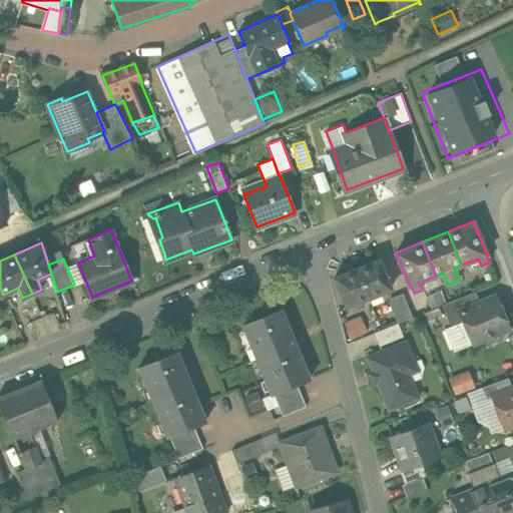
[(379,260),(357,269),(369,298),(391,289),(379,260)]
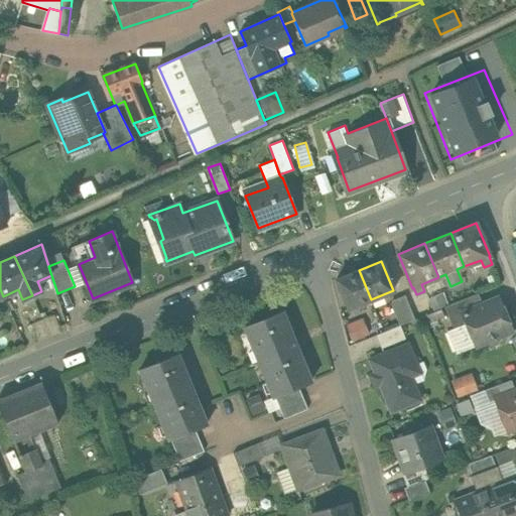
[(359,270),(337,279),(349,308),(371,299),(359,270)]
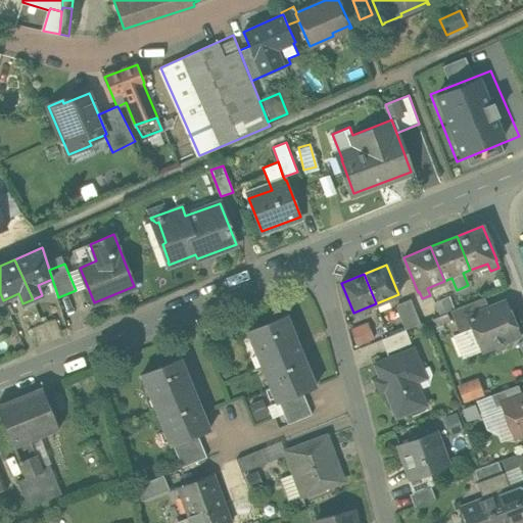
[(455,308),(450,296),(435,303),(440,315),(450,311),(455,308)]
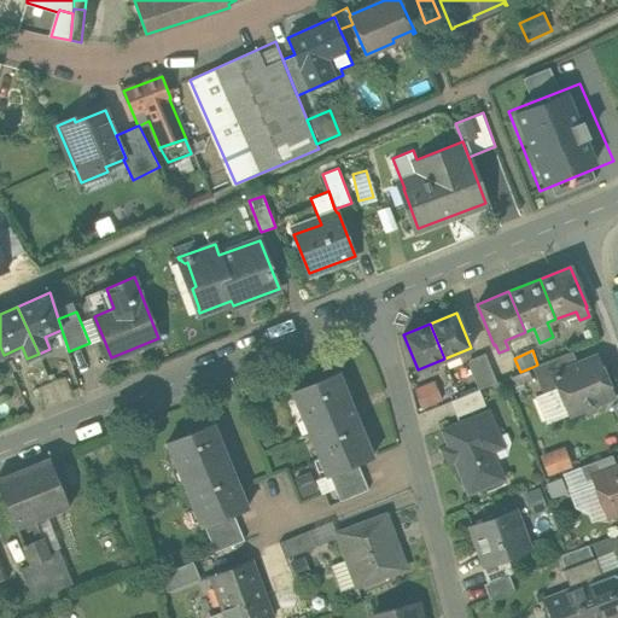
[(578,365),(572,350),(537,365),(532,367),(543,394),(558,388),(553,374),(578,365)]
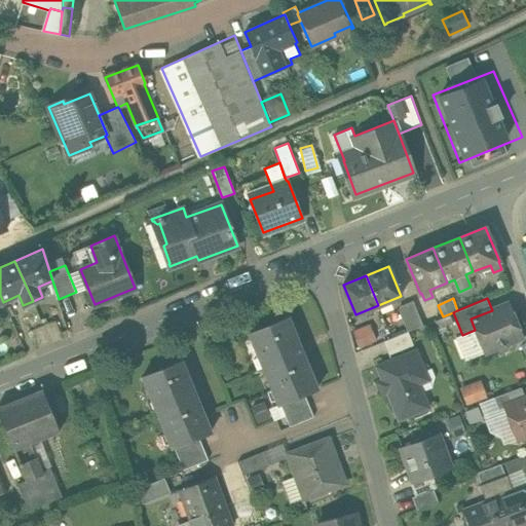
[(423,325),(413,300),(401,305),(399,309),(408,332),(408,331),(423,325)]
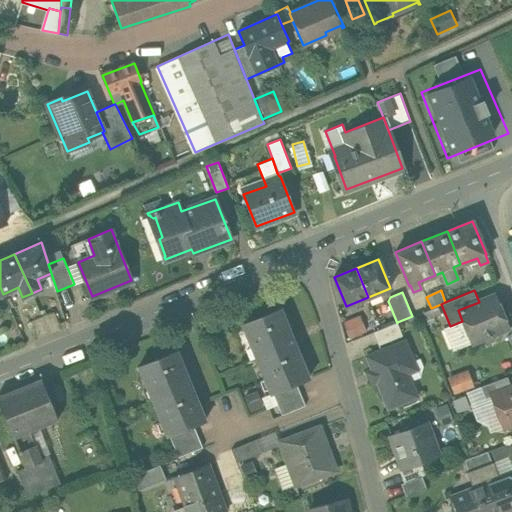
[(508,328),(495,295),(479,302),(458,310),(462,321),(472,344),(482,339),(487,341),(493,339),(495,334),(508,328)]
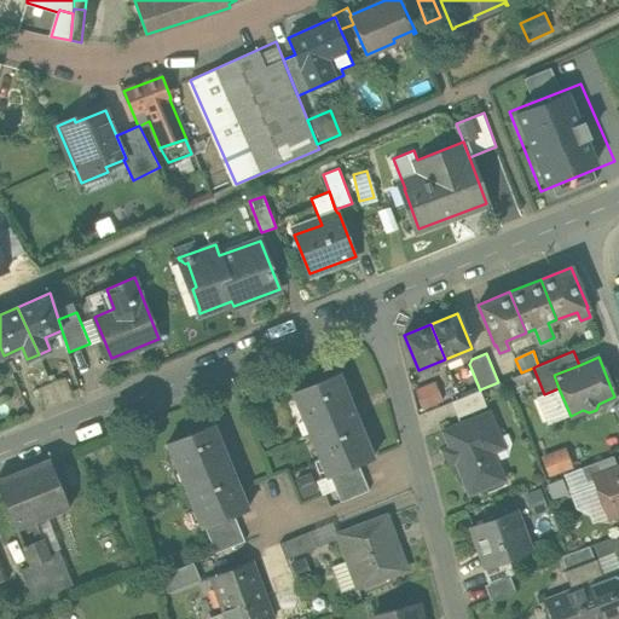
[(340,372),(293,392),(294,393),(328,474),(327,475),(328,476),(358,464),(374,457),(374,456),(372,456),(340,375),(340,374),(340,372)]
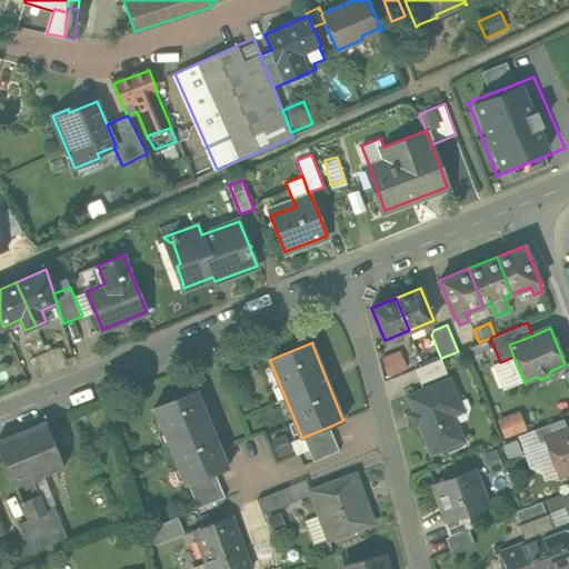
[(400,351),(382,357),(389,377),(407,370),(400,351)]
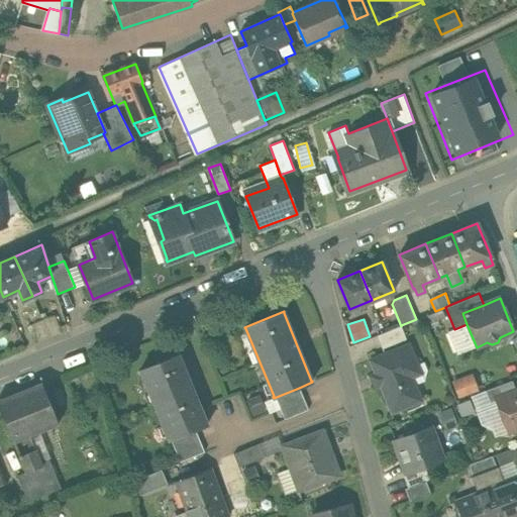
[(467,324),(454,329),(447,332),(457,354),(477,347),(467,324)]
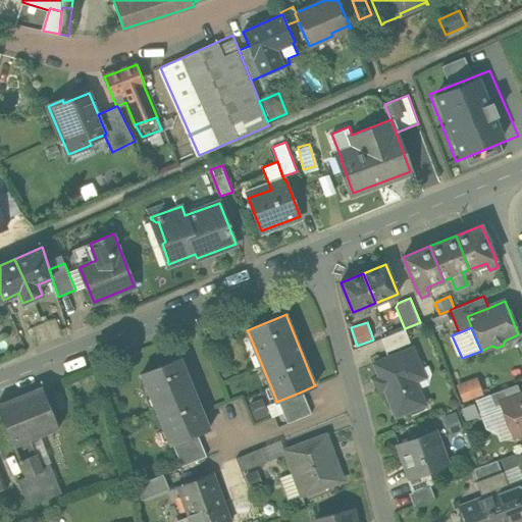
[(405,329),(380,338),(385,352),(410,343),(405,328),(405,329)]
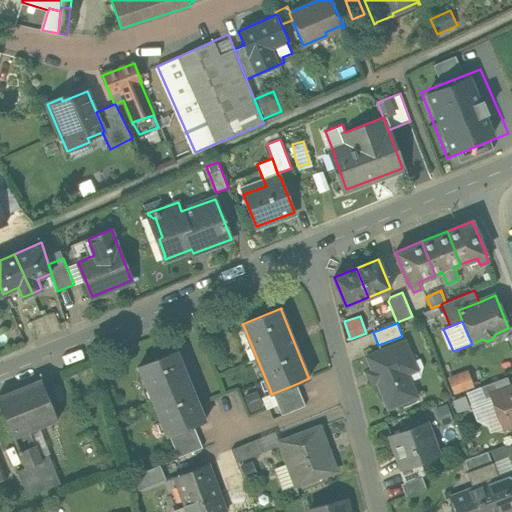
[(404,341),(366,357),(388,408),(416,396),(403,364),(413,360),(404,341)]
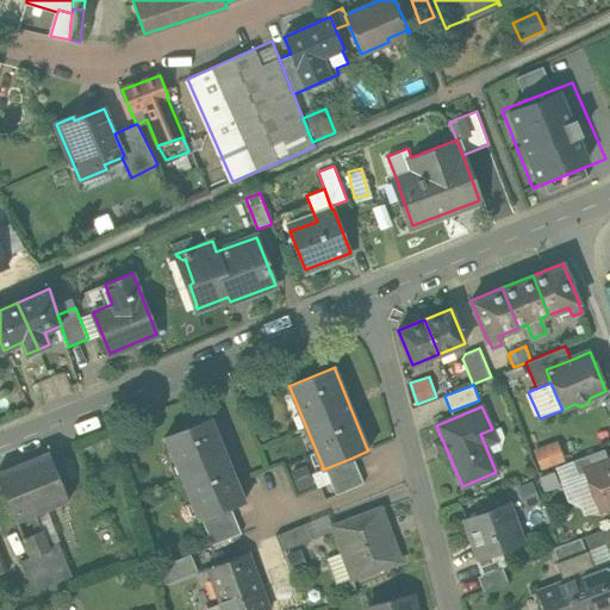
[(211,417),(166,436),(166,437),(167,437),(199,518),(199,520),(230,506),(244,500),(244,499),(243,499),(211,419),(211,417)]
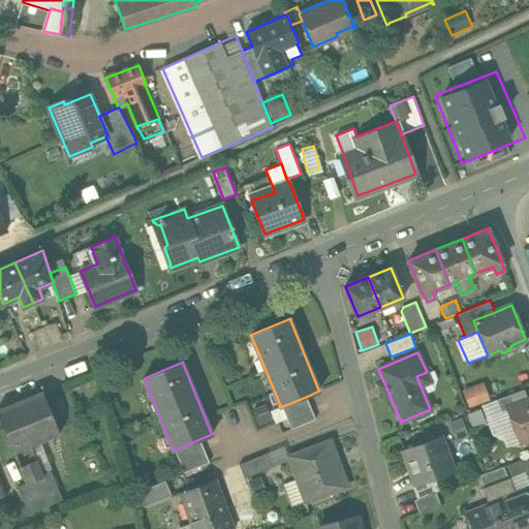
[(490,401),(484,384),(464,393),(470,409),(490,401)]
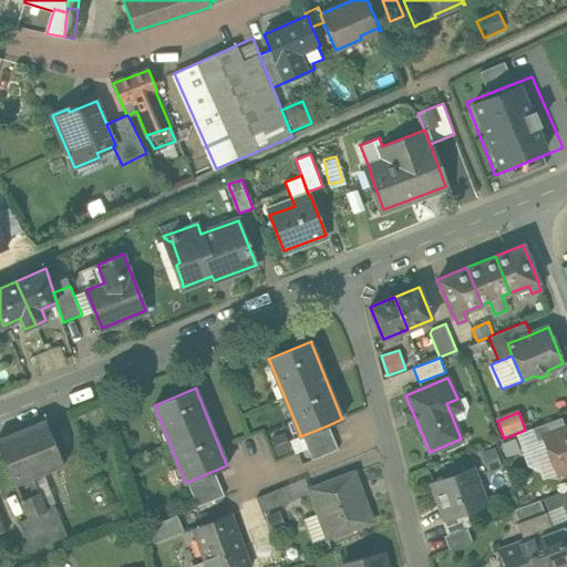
[(562,418),(533,428),(537,441),(544,439),(566,430),(562,418)]
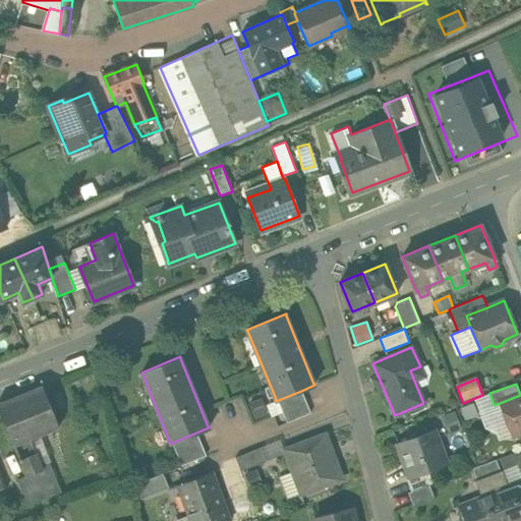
[(42,387),(0,403),(0,411),(13,445),(24,441),(58,426),(42,387)]
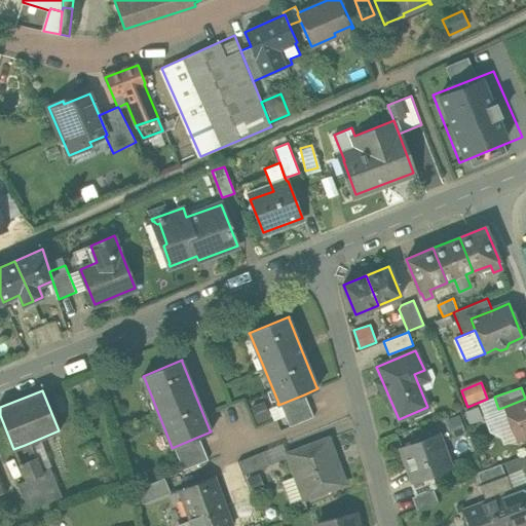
[(313,417),(304,395),(280,404),(290,426),(313,417)]
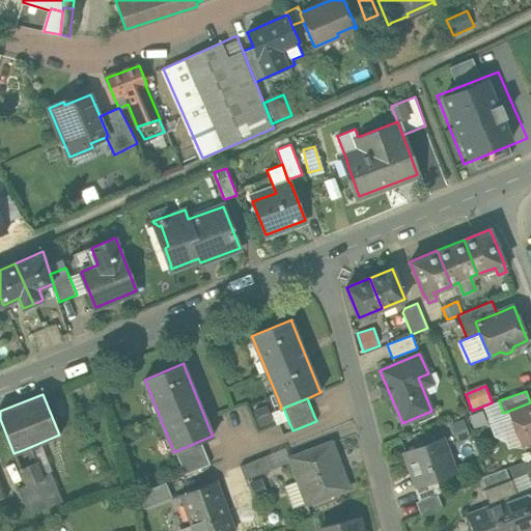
[(530,401),(530,402),(509,411),(522,442),(530,438),(530,401)]
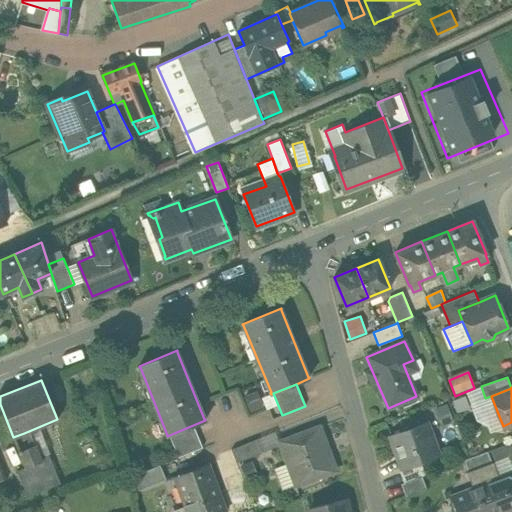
[(425,423),(391,435),(404,469),(421,463),(438,456),(425,423)]
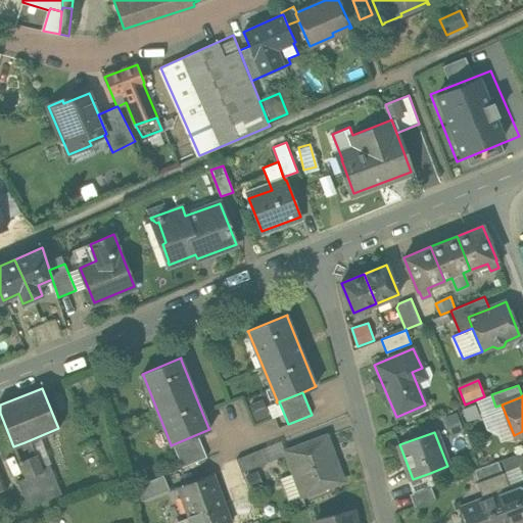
[(197,434),(173,444),(182,467),(206,457),(197,434)]
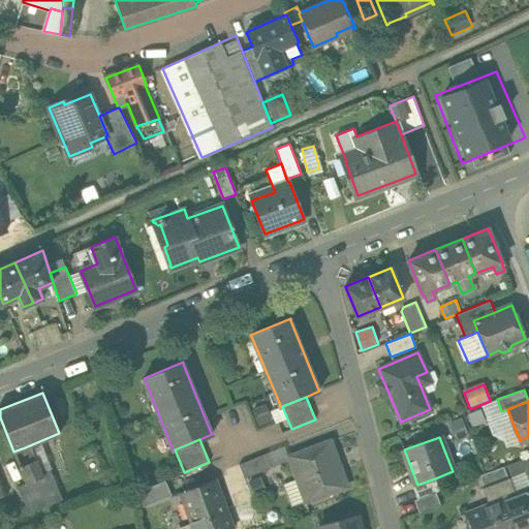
[(330,441),(289,457),(290,460),(306,501),(346,486),(330,441)]
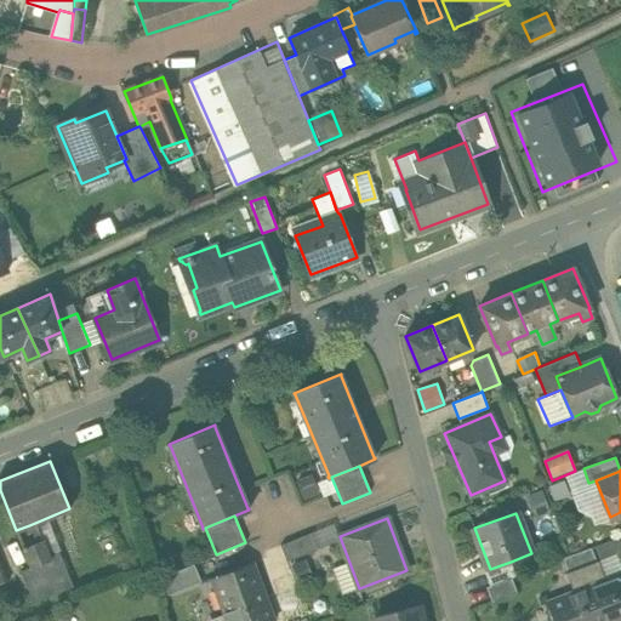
[(311,533),(317,550),(341,540),(340,536),(335,523),(311,533)]
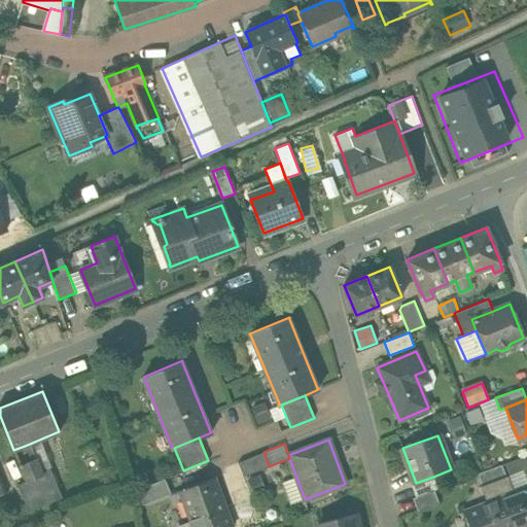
[(25,446),(13,450),(27,482),(42,475),(36,458),(31,460),(25,446)]
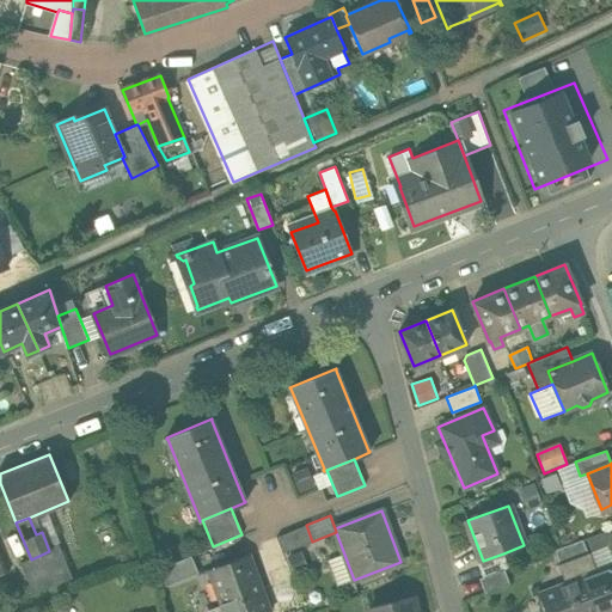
[(306,525),(276,537),(283,554),(312,542),(306,525)]
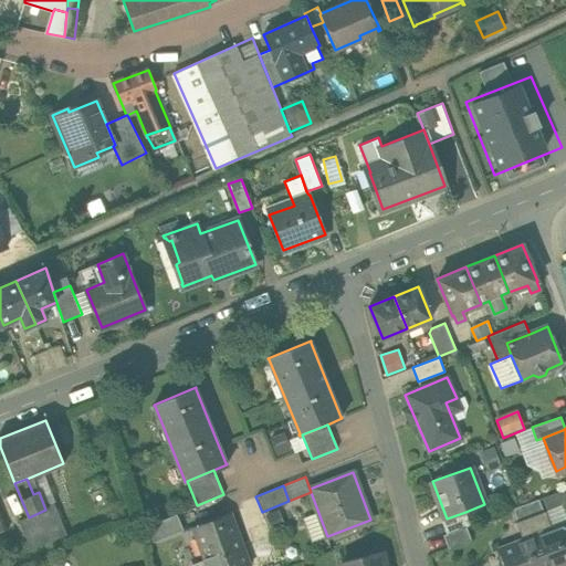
[(526,504),(549,565),(559,565),(565,564),(565,523),(553,528),(545,511),(544,512),(540,500),(526,504)]
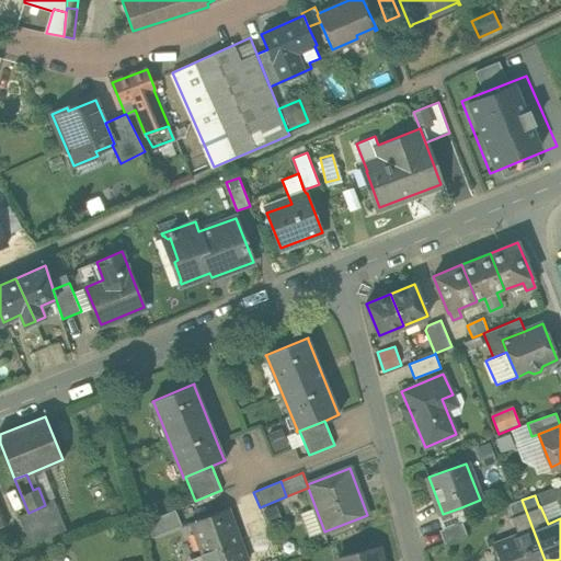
[(545,560),(522,500),(510,504),(514,517),(512,517),(518,536),(512,539),(512,538),(494,545),(500,560),(545,560)]
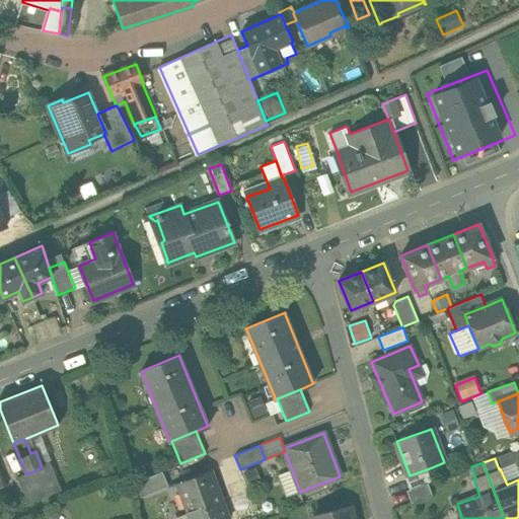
[(211,469),(176,484),(189,518),(226,518),(229,518),(211,469)]
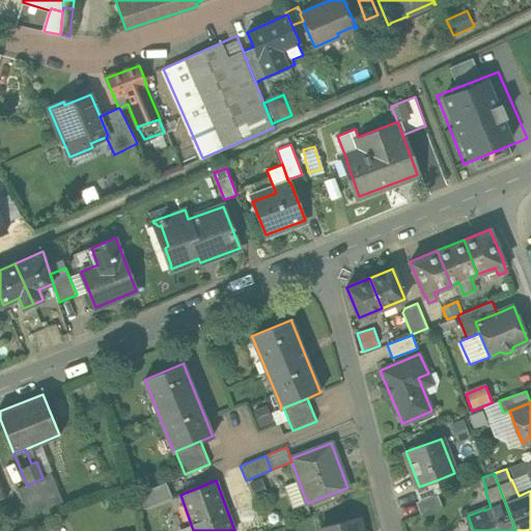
[(437,480),(419,486),(414,487),(419,501),(438,494),(441,492),(437,480)]
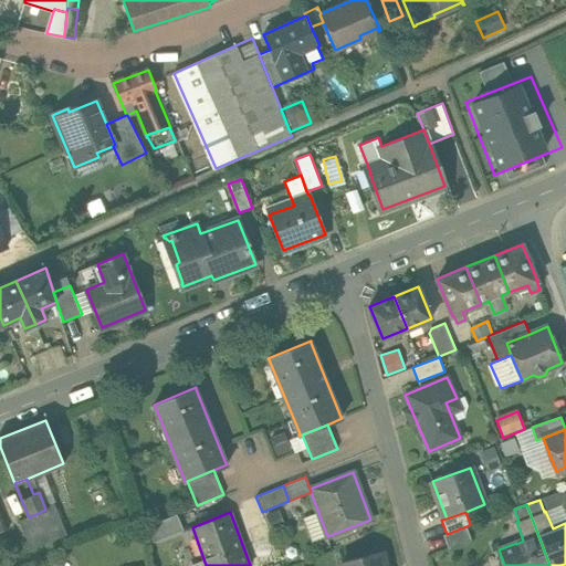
[(177,514),(146,526),(150,543),(184,531),(177,514)]
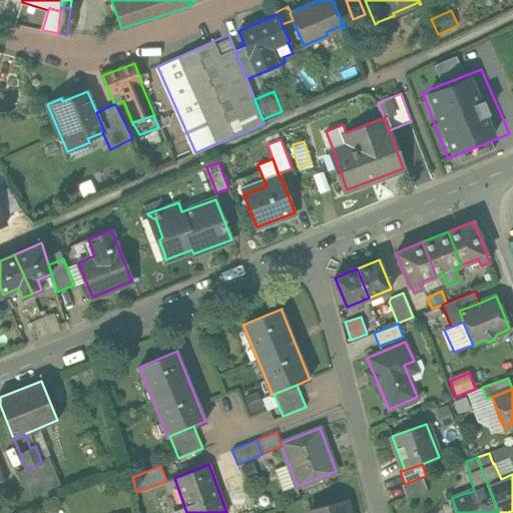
[(405,484),(402,485),(407,497),(427,489),(423,477),(405,484)]
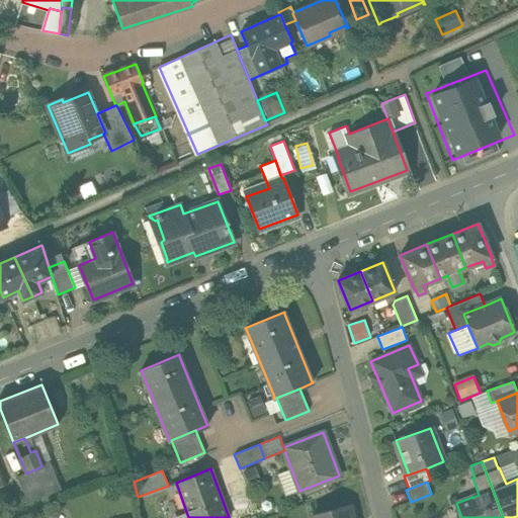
[(246,496),(235,500),(243,517),(244,517),(254,514),(246,496)]
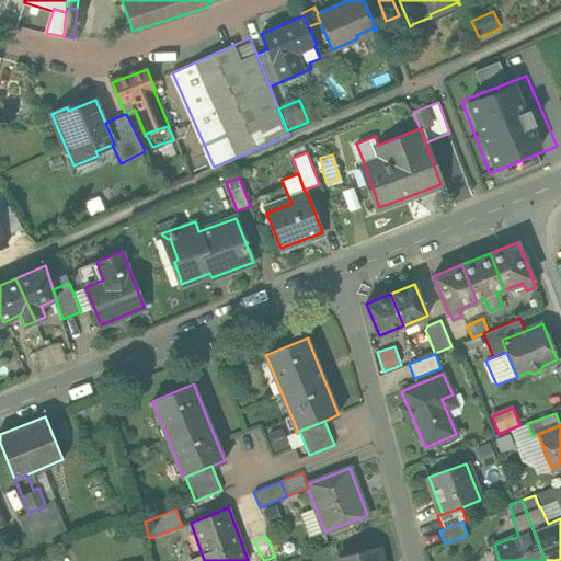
[(381,560),(378,547),(339,558),(339,560),(381,560)]
